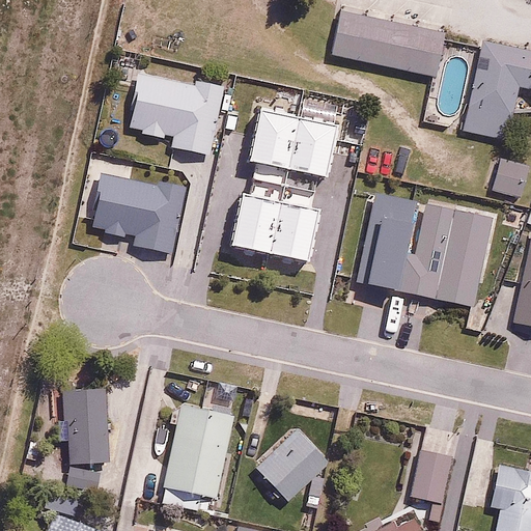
[(340,10),(331,54),(432,77),(442,33),(340,10)]
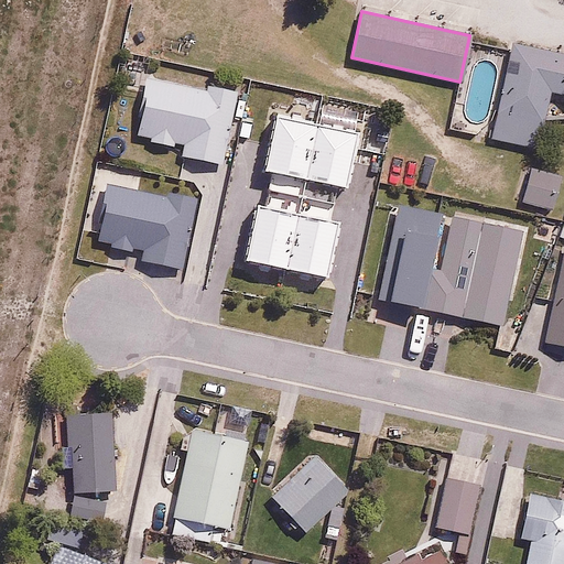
[(563,50),(516,39),(492,137),(538,148),(551,90),(563,93),(563,50)]
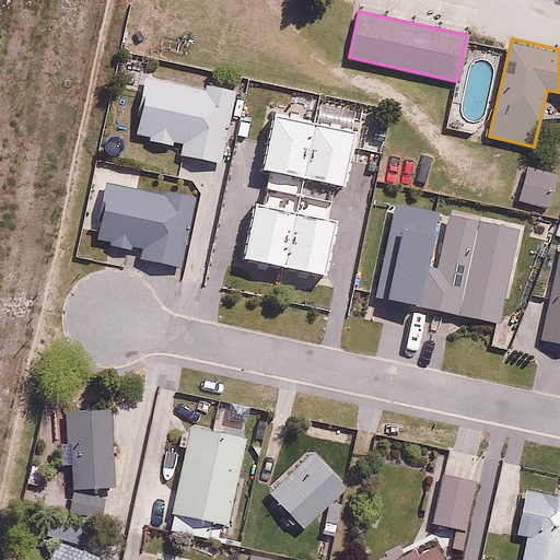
[(140,77),(131,135),(181,142),(178,154),(223,161),(234,92),(140,77)]
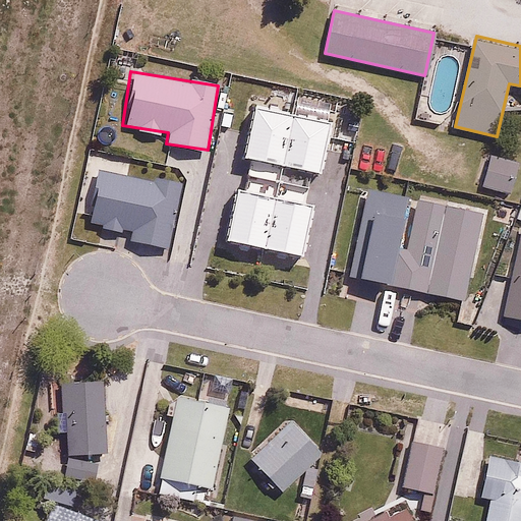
[(332,119),(253,103),(242,159),(321,175),(332,119)]
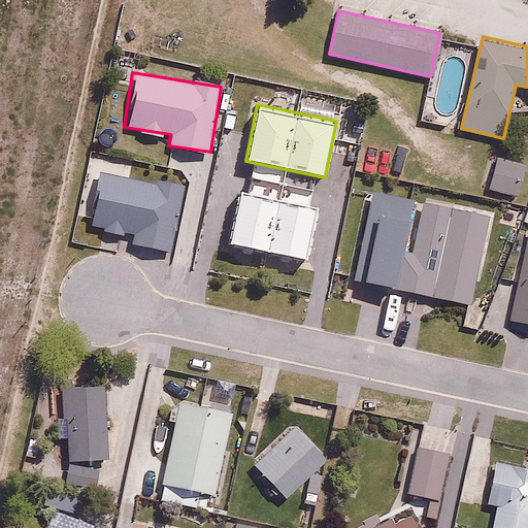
[(178,255),(191,189),(132,177),(134,164),(92,156),(79,220),(103,225),(102,230),(125,234),(126,229),(137,231),(134,246),(178,255)]
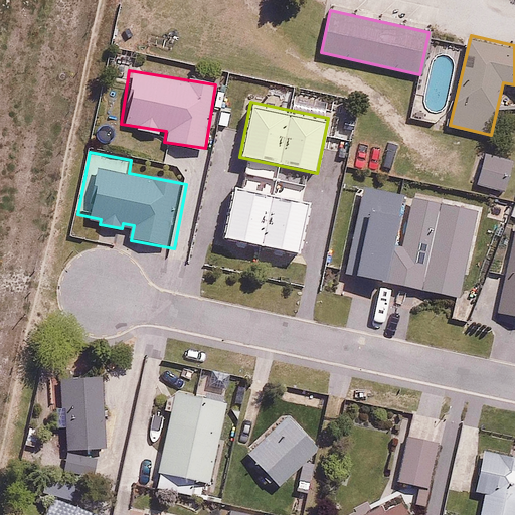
[(512,162),(483,157),(477,184),(506,190),(512,162)]
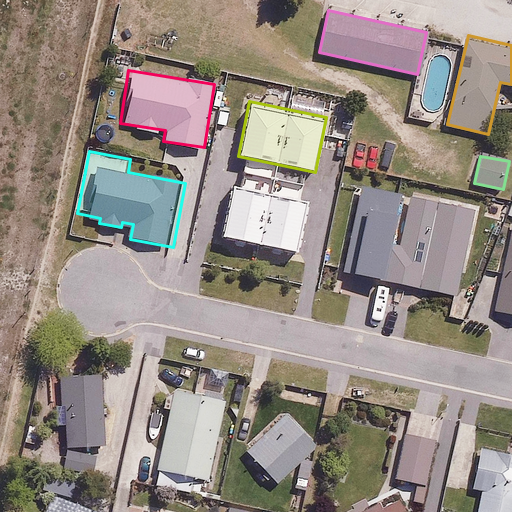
[(397,209),(406,211),(390,280),(456,296),(476,209),(356,181),(336,270),(380,280),(397,209)]
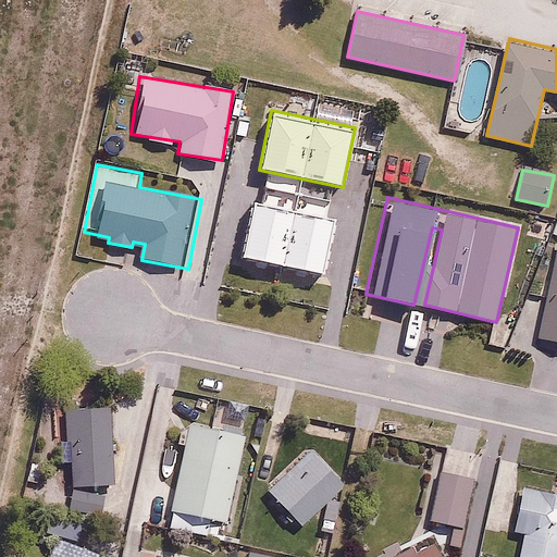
[(339,221),(252,201),(240,257),(327,275),(339,221)]
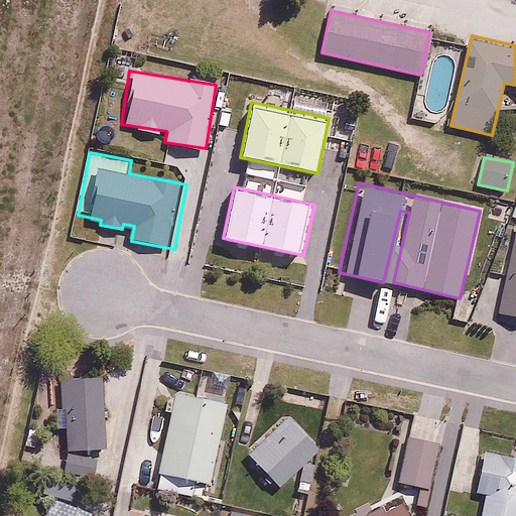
[(515,242),(501,314),(515,316),(515,242)]
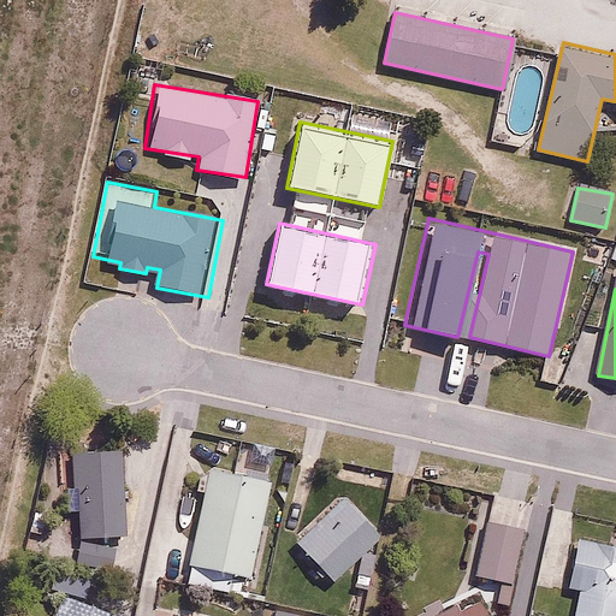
[(119,454),(61,456),(64,504),(89,503),(90,538),(123,537),(119,454)]
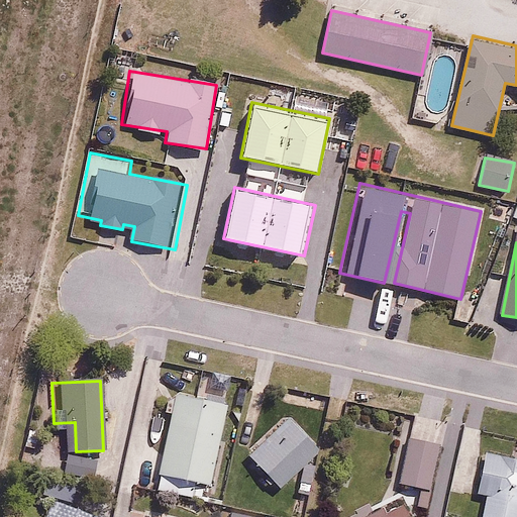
[(227,411),(178,397),(157,472),(205,486),(227,411)]
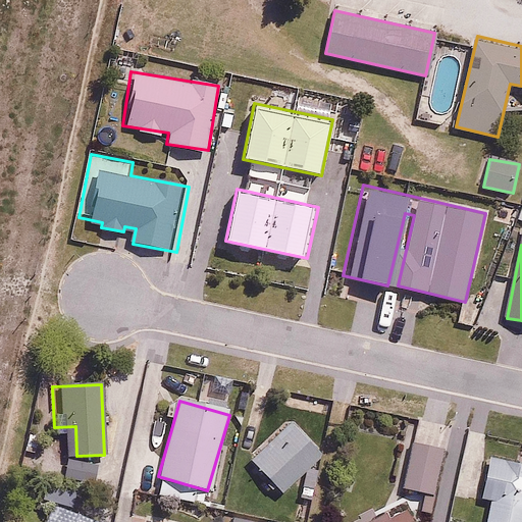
[(322,455),(291,421),(250,460),(281,493),(322,455)]
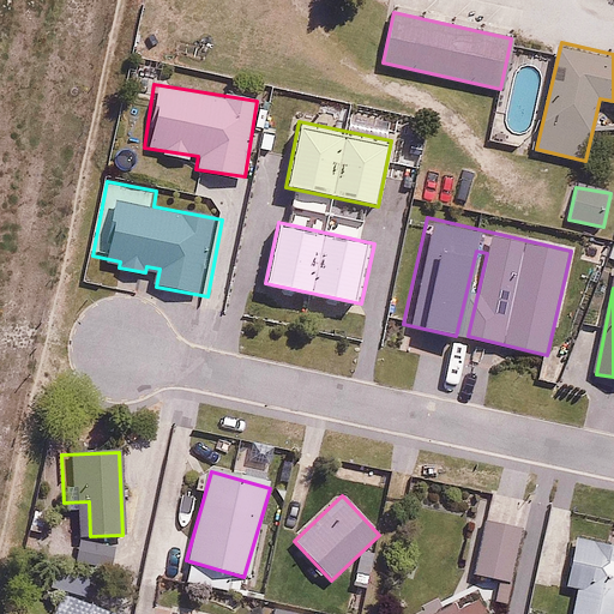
[(522,528),(488,521),(477,572),(510,579),(522,528)]
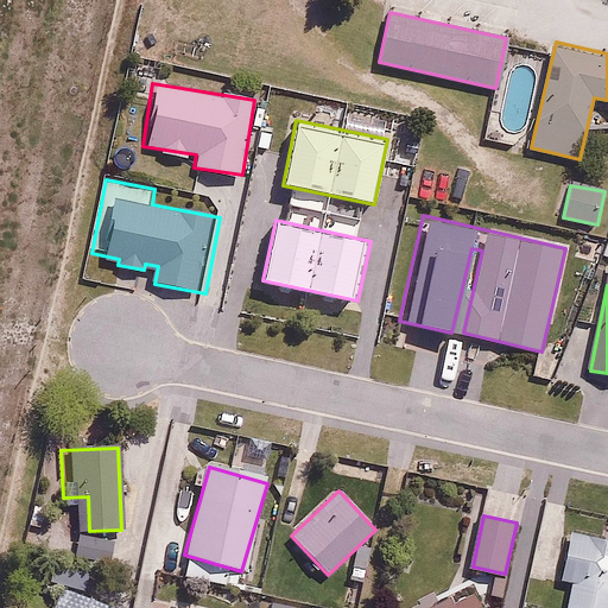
[(607,607),(607,537),(572,530),(562,583),(570,584),(565,607),(607,607)]
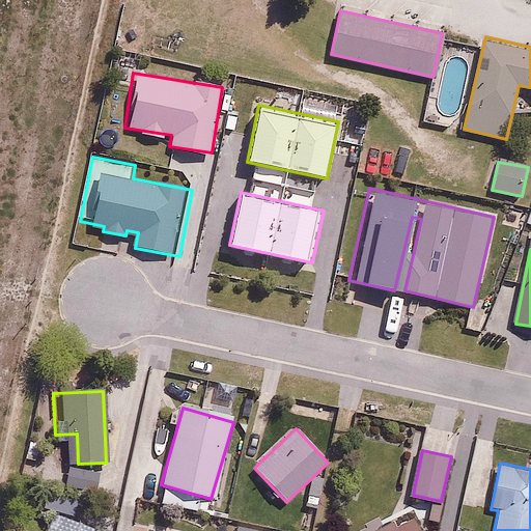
[(72,516),(99,473),(72,467),(49,502),(72,516)]
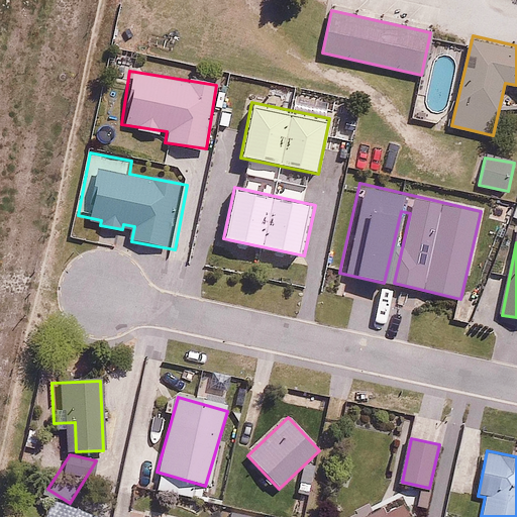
[(456,516),(461,492),(432,486),(425,516),(456,516)]
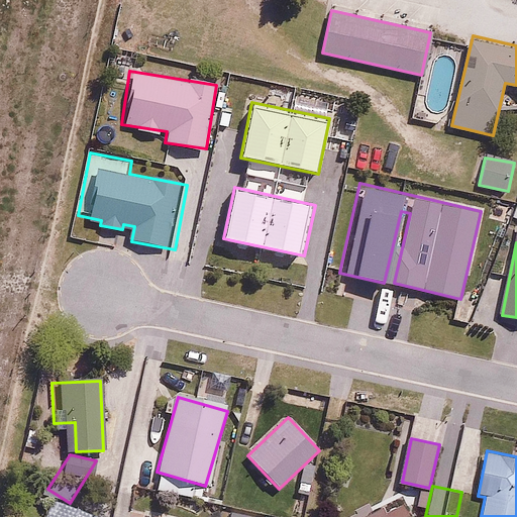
[(103,516),(53,500),(45,516),(103,516)]
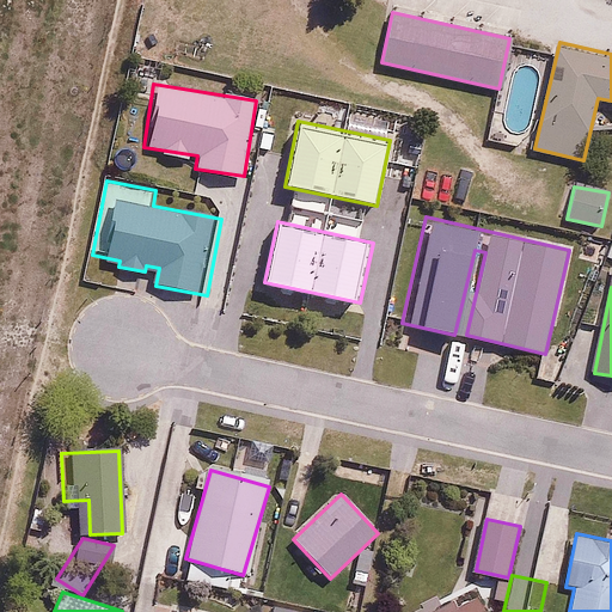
[(473,611),(476,611),(467,593),(428,611),(473,611)]
